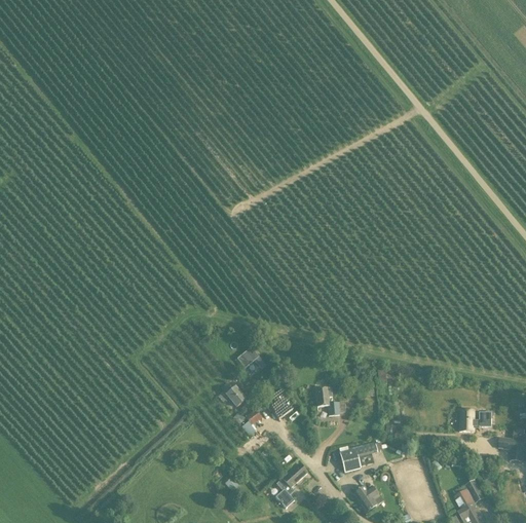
[(252,352),(243,344),(232,358),(238,365),(252,352)]
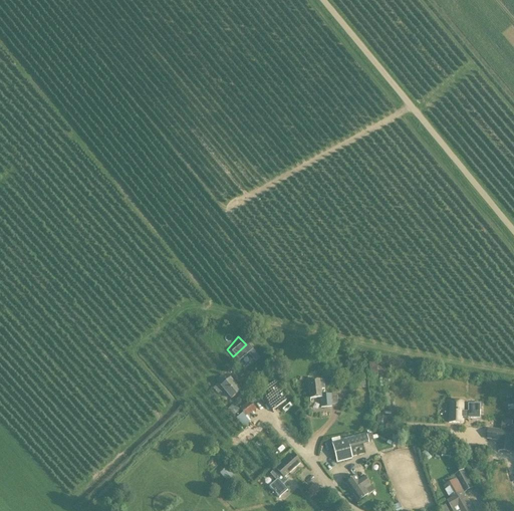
[(370,373),(377,372),(375,358),(368,359),(370,373)]
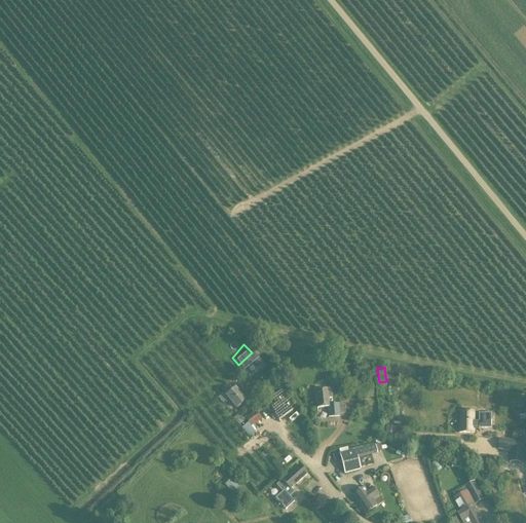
[(222,401),(228,396),(235,405),(245,398),(234,385),(226,393),(224,389),(217,395),(222,401)]
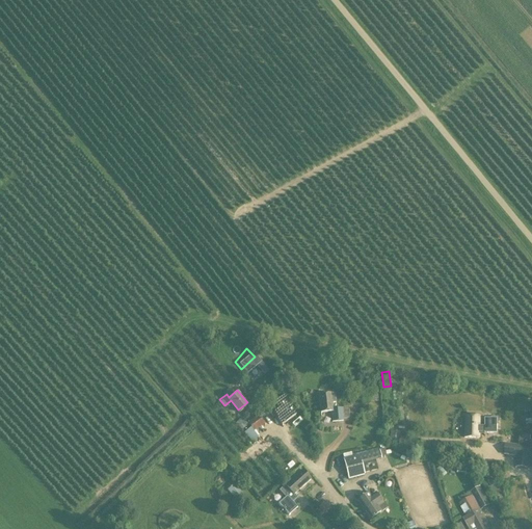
[(320,410),(330,410),(331,419),(343,418),(342,405),(331,405),(331,400),(336,400),(335,390),(330,391),(318,391),(320,410)]
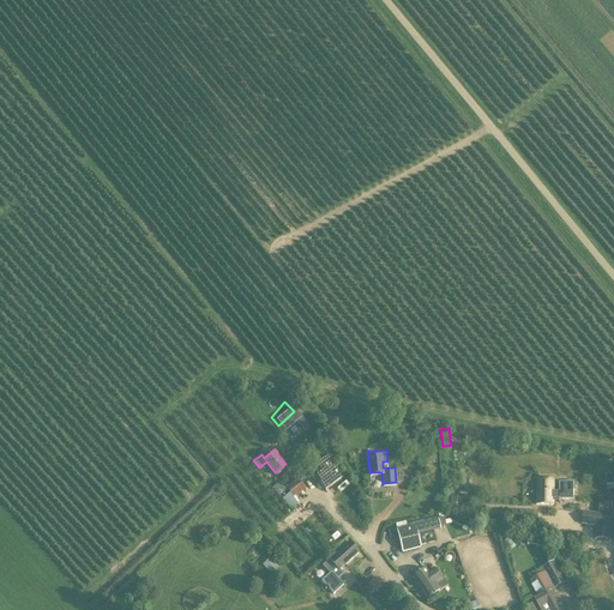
[(296,476),(284,485),(280,478),(271,485),(290,507),(298,501),(293,495),(305,485),(296,476)]
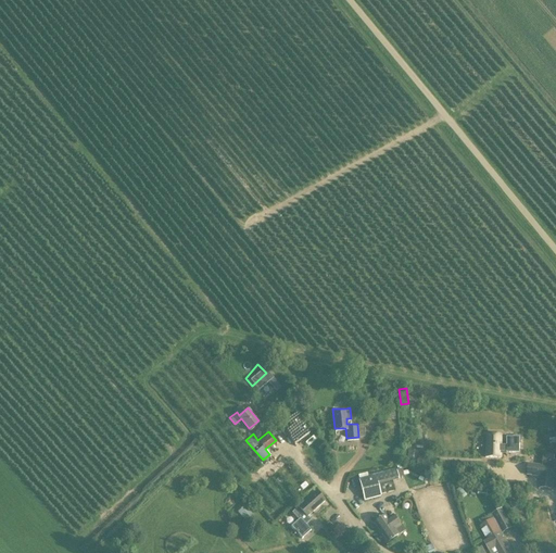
[(506,442),(501,442),(501,432),(487,431),(485,454),(501,455),(501,449),(506,449),(506,450),(519,451),(519,435),(506,434),(506,442)]
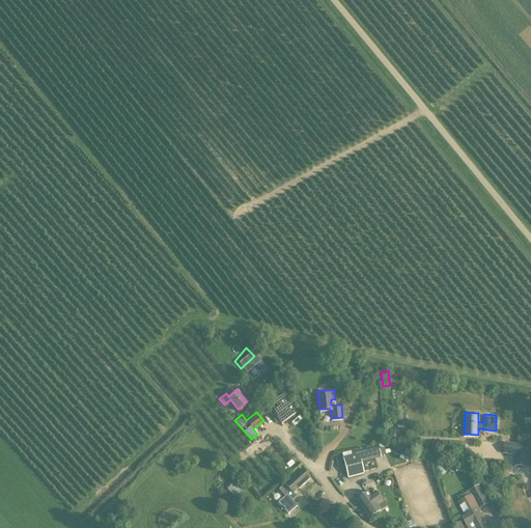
[(514,463),(526,464),(527,453),(528,442),(529,433),(519,431),(518,441),(504,440),(502,450),(515,452),(514,463)]
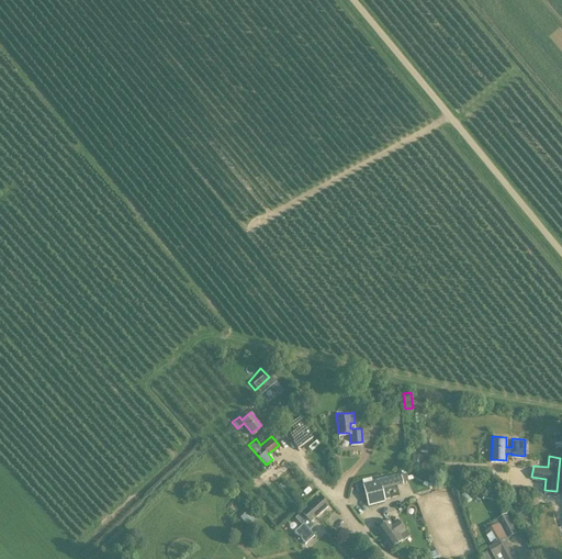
[(401,472),(362,482),(368,503),(384,499),(381,487),(403,481),(401,472)]
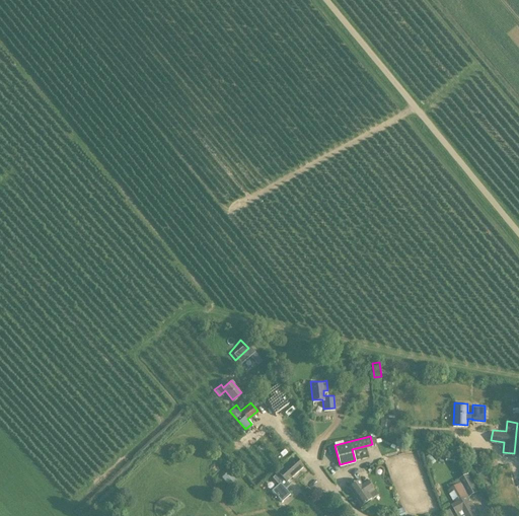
[(272,475),(278,483),(271,489),(281,500),(289,493),(285,487),(289,483),(286,480),(302,465),(294,455),(278,470),(272,475)]
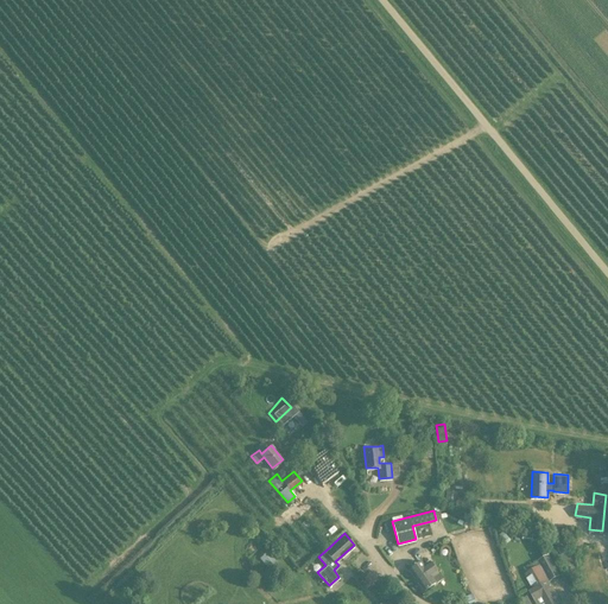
[(267,550),(259,557),(267,566),(276,559),(267,550)]
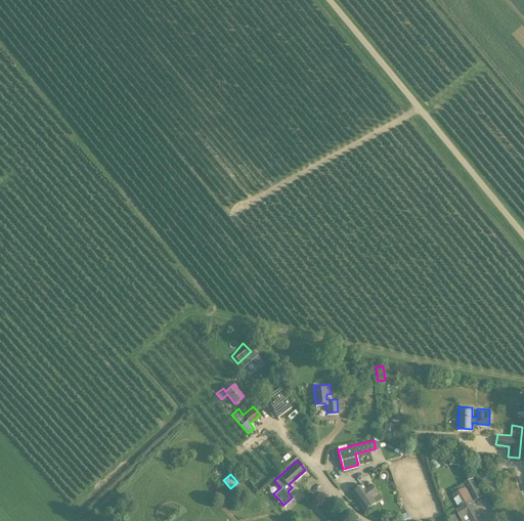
[(470,520),(476,520),(483,517),(473,500),(483,494),(473,476),(463,481),(465,485),(451,493),(459,506),(455,508),(463,520),(465,520),(469,519),(470,520)]
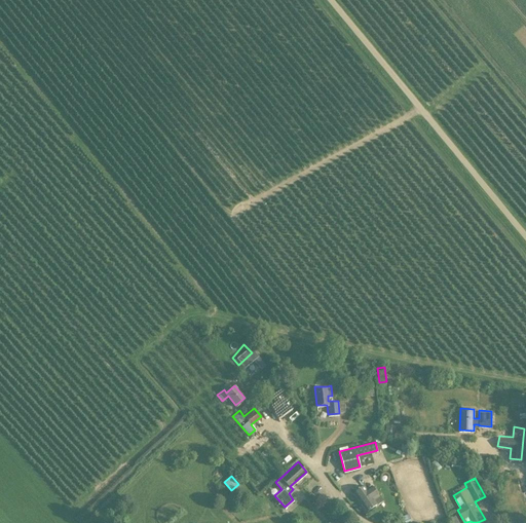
[(351,487),(353,491),(366,510),(377,502),(374,498),(378,495),(371,485),(367,488),(364,484),(359,488),(355,484),(351,487)]
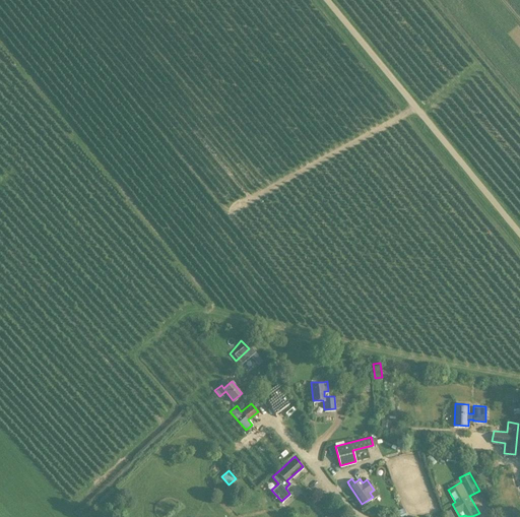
[(403,507),(397,509),(400,516),(406,513),(403,507)]
